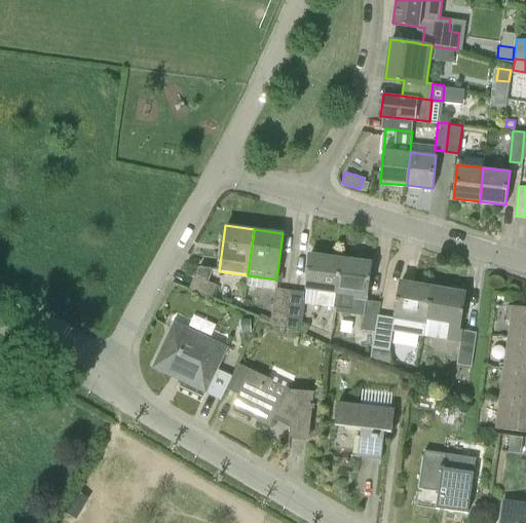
[(316,303),(334,305),(339,257),(309,253),(304,288),(318,290),(316,303)]
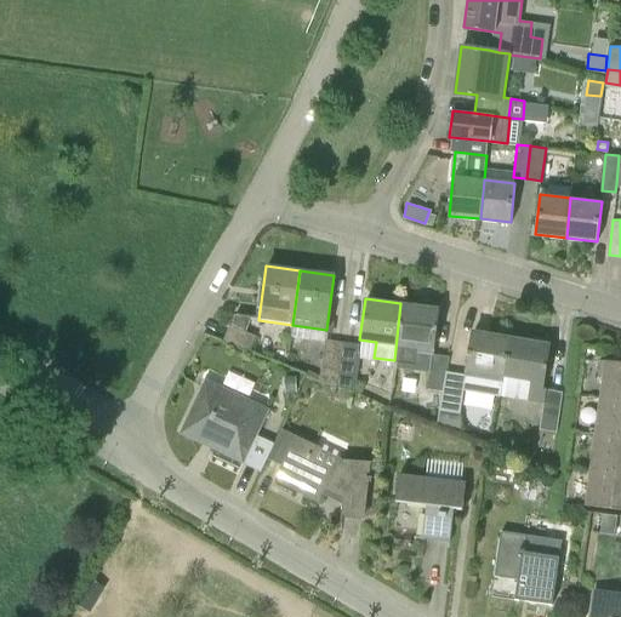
[(433,349),(439,309),(400,303),(394,360),(416,364),(417,348),(433,349)]
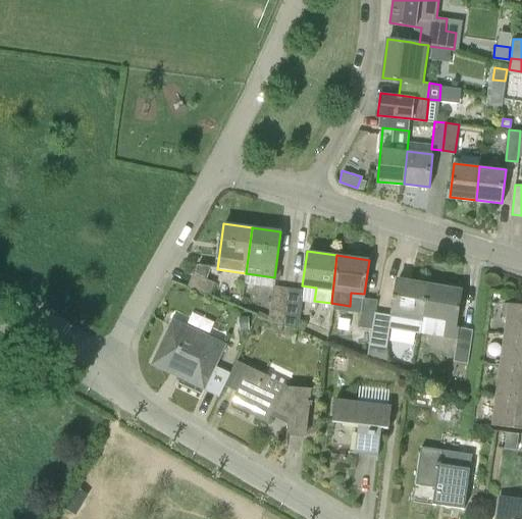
[(190,287),(209,294),(214,280),(195,273),(190,287)]
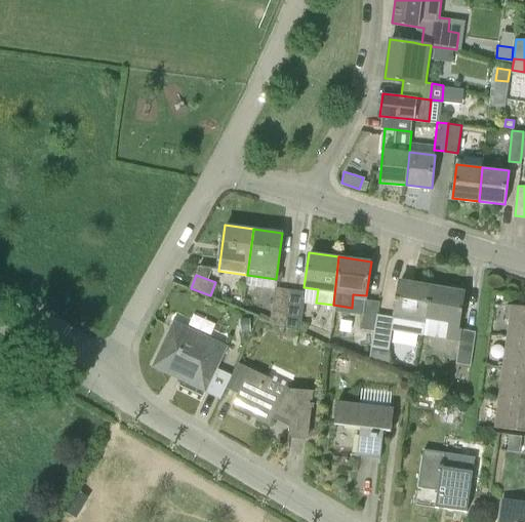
[(393,312),(426,318),(431,285),(400,279),(397,296),(395,296),(393,312)]
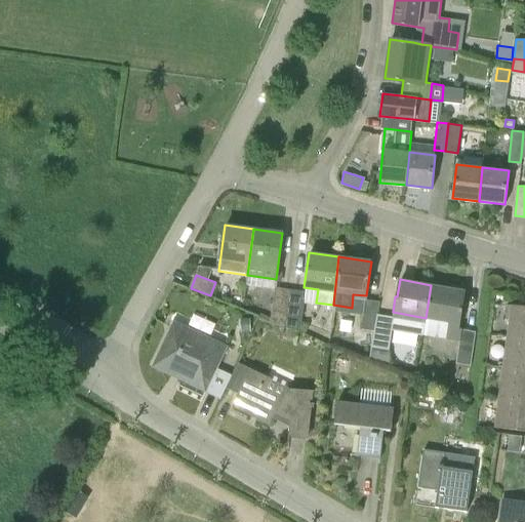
[(275,285),(270,321),(285,325),(289,287),(275,285)]
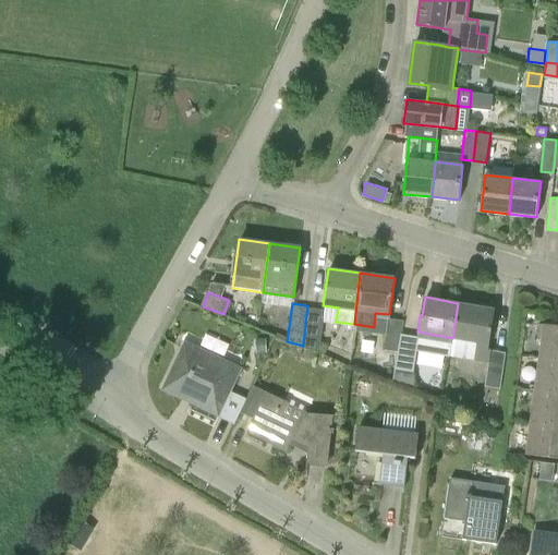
[(452,338),(476,341),(487,344),(493,309),(458,303),(452,338)]
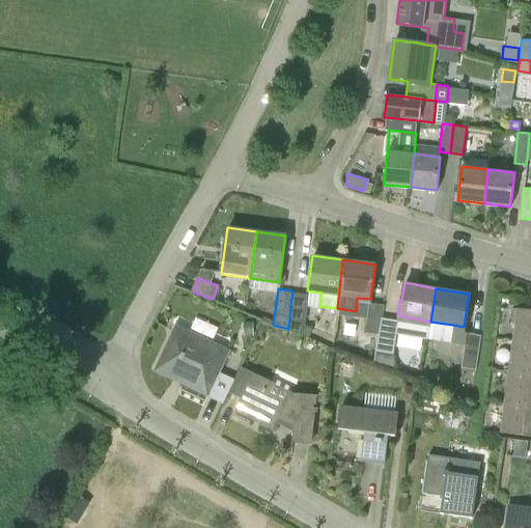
[(308,293),(292,290),(288,329),(303,334),(308,293)]
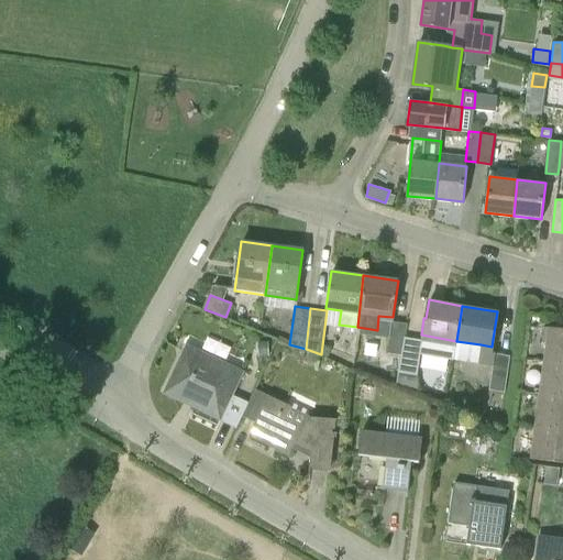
[(387,351),(400,352),(401,352),(405,336),(407,321),(392,320),(387,351)]
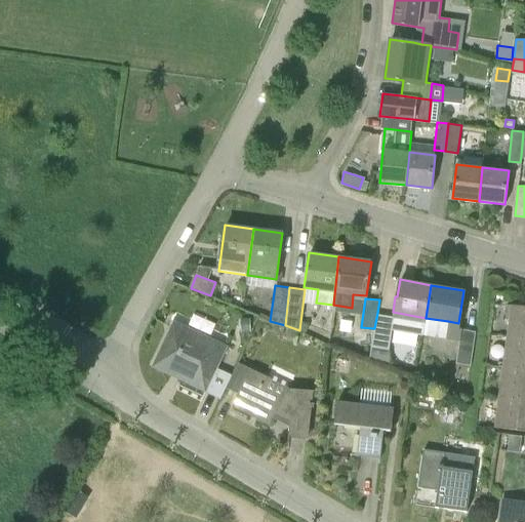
[(524,305),(512,304),(509,330),(524,331),(524,305)]
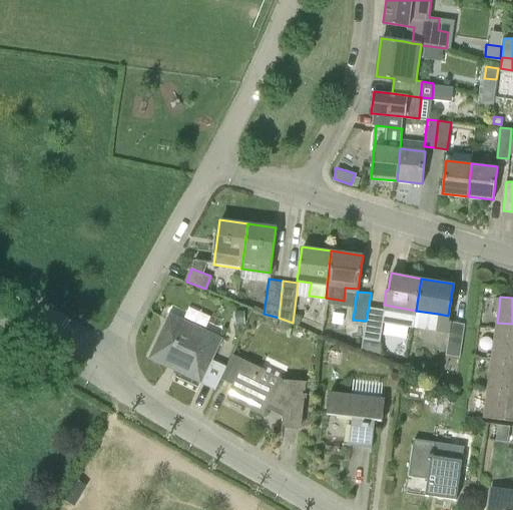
[(366,321),(364,332),(362,344),(379,346),(380,340),(385,309),(369,306),(366,321)]
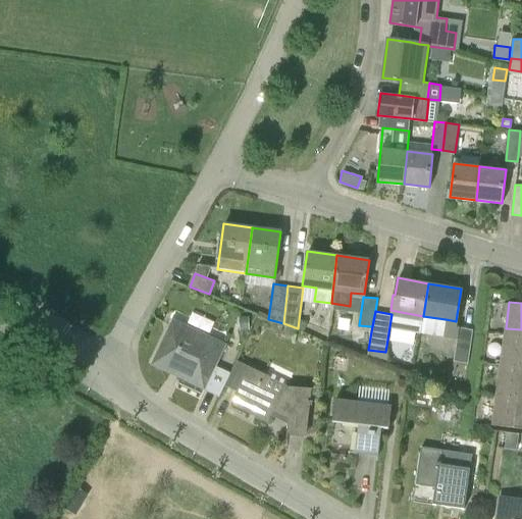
[(249,328),(249,316),(239,316),(239,328),(249,328)]
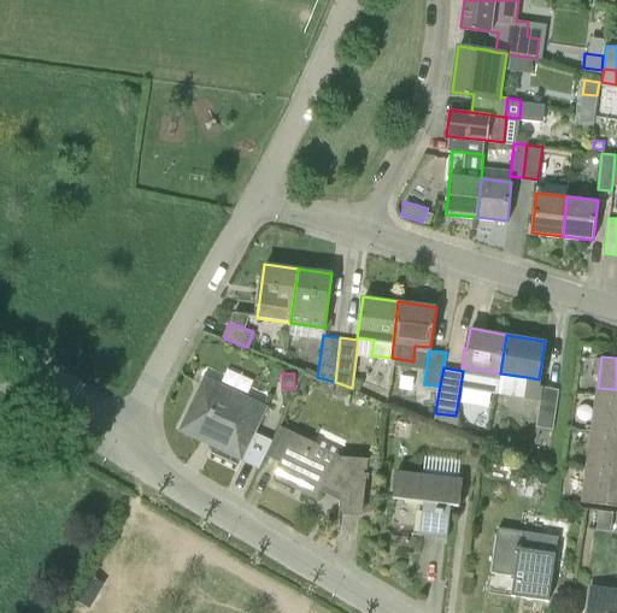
[(210,443),(212,444),(241,458),(266,406),(204,377),(183,422),(213,436),(210,443)]
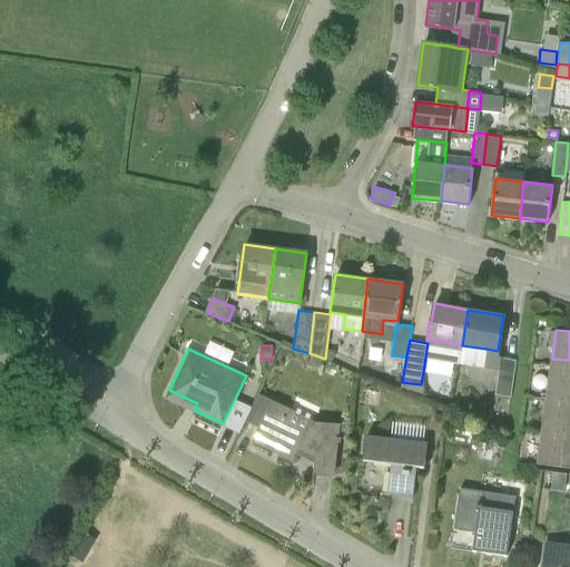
[(516,359),(501,355),(495,393),(510,394),(516,359)]
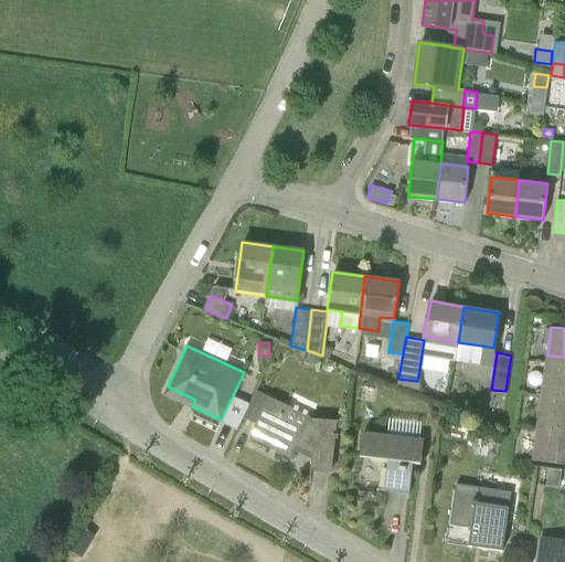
[(564,357),(547,356),(543,388),(564,390),(564,357)]
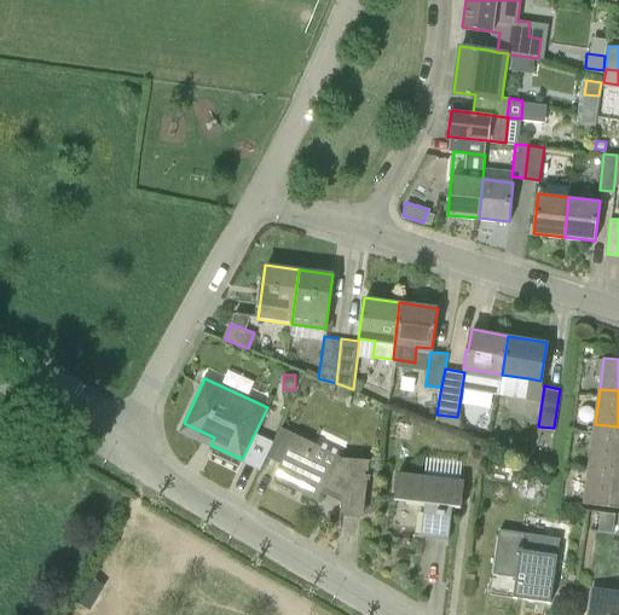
[(618,427),(595,424),(591,460),(618,463),(618,427)]
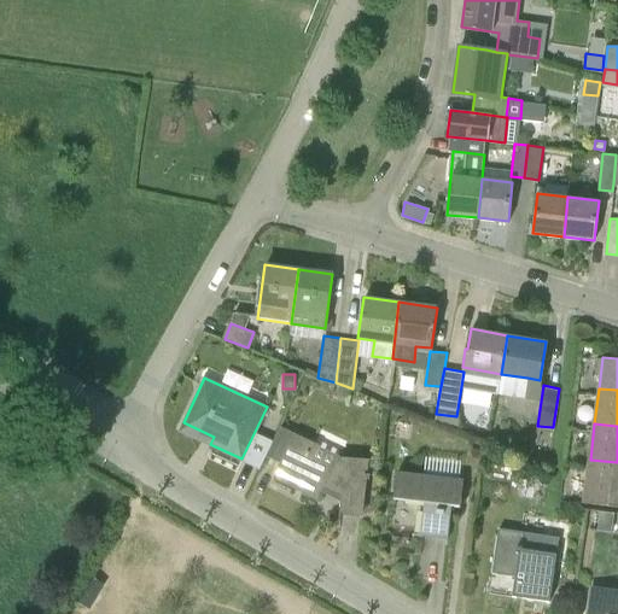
[(280,461),(274,474),(305,489),(303,493),(318,500),(325,484),(342,491),(339,512),(363,514),(371,458),(339,456),(339,454),(320,445),(320,444),(280,426),(266,455),(280,461)]
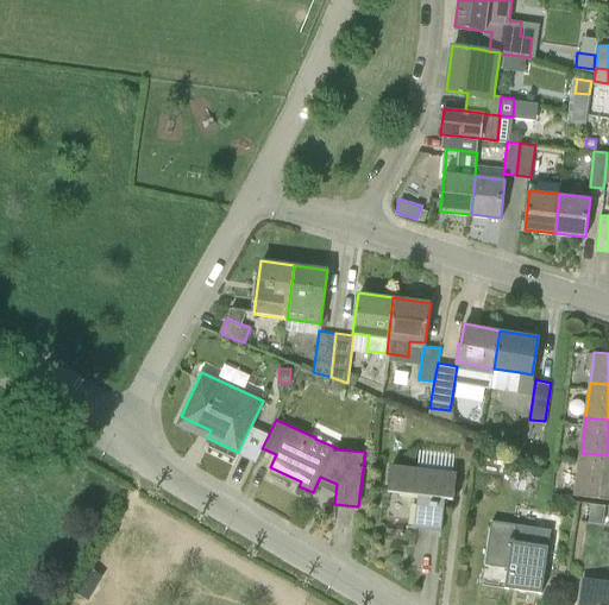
[(608,455),(582,453),(577,493),(608,497),(608,455)]
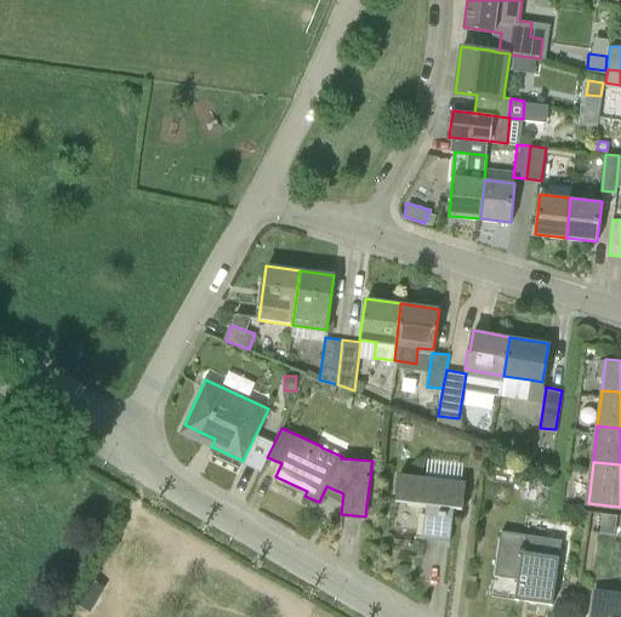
[(398,473),(397,492),(408,493),(408,502),(427,504),(423,537),(451,540),(455,507),(463,508),(466,480),(398,473)]
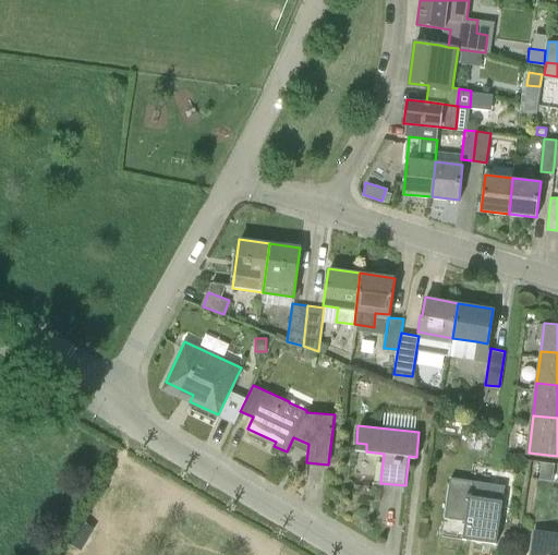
[(494,483),(472,480),(450,478),(445,516),(465,519),(463,538),(496,542),(501,501),(492,499),(494,483)]
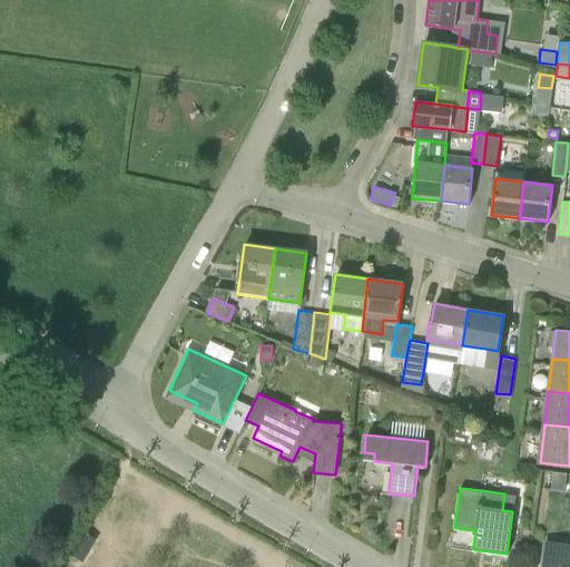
[(539,566),(569,566),(569,543),(543,539),(539,566)]
